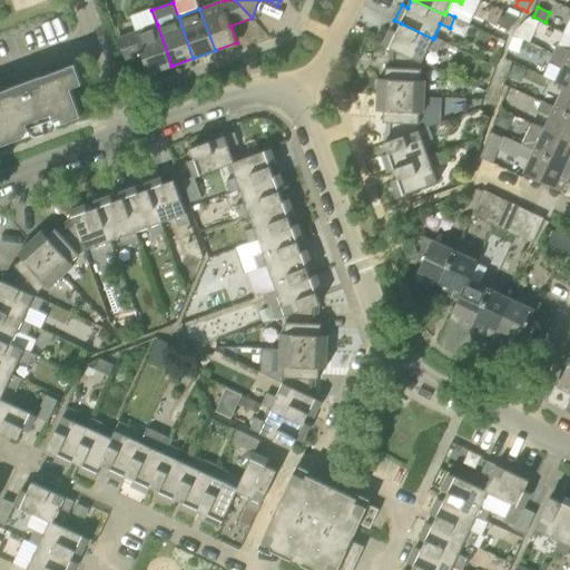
[(531,40),(540,20),(528,15),(519,35),(531,40)]
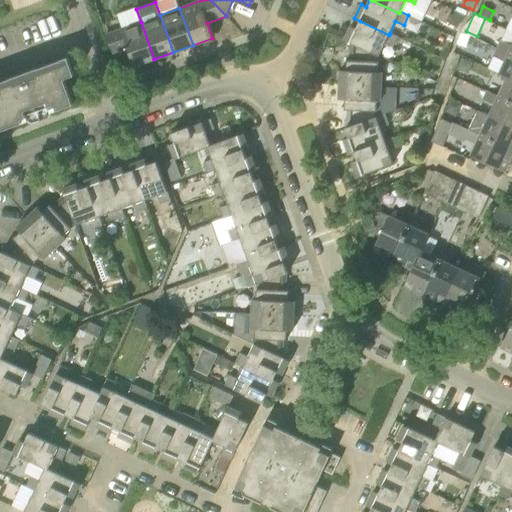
[(379,56),(384,45),(385,43),(393,47),(398,37),(390,33),(389,35),(360,21),(356,29),(351,26),(344,40),(351,43),(379,56)]
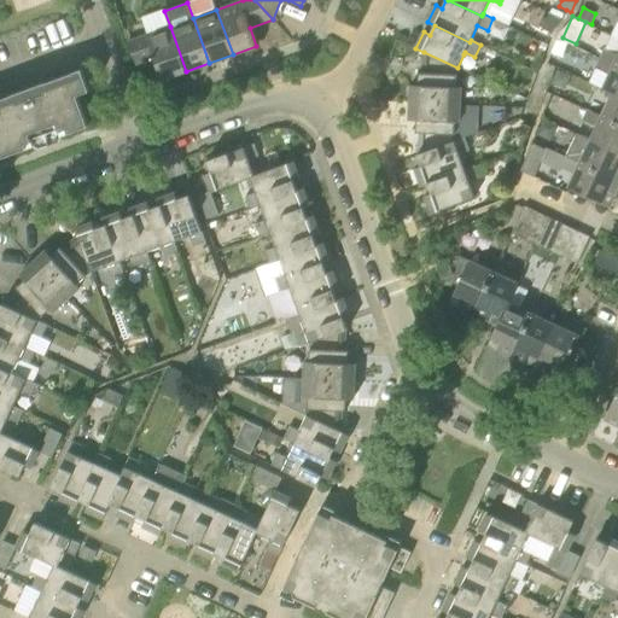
[(186,71),(170,27),(146,35),(128,42),(136,64),(155,58),(162,80),(186,71)]
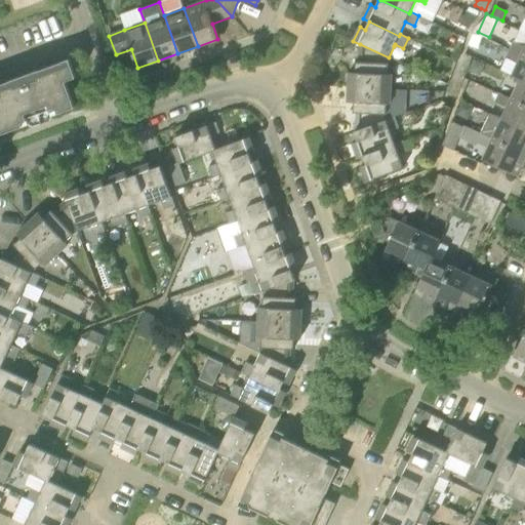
[(510,50),(524,56),(524,46),(524,47),(514,42),(510,50)]
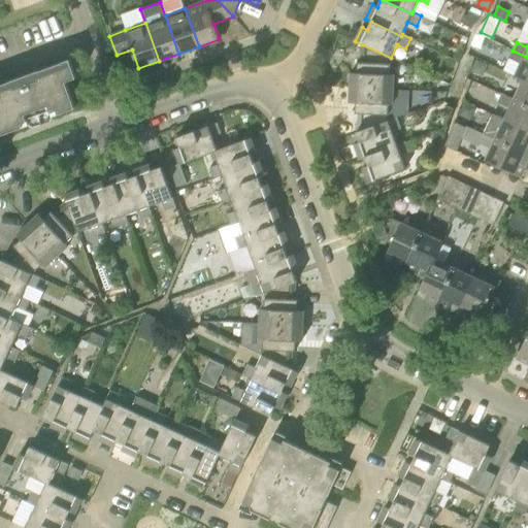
[(362,44),(361,63),(358,62),(357,72),(351,72),(351,88),(393,90),(394,74),(390,74),(391,58),(362,44)]
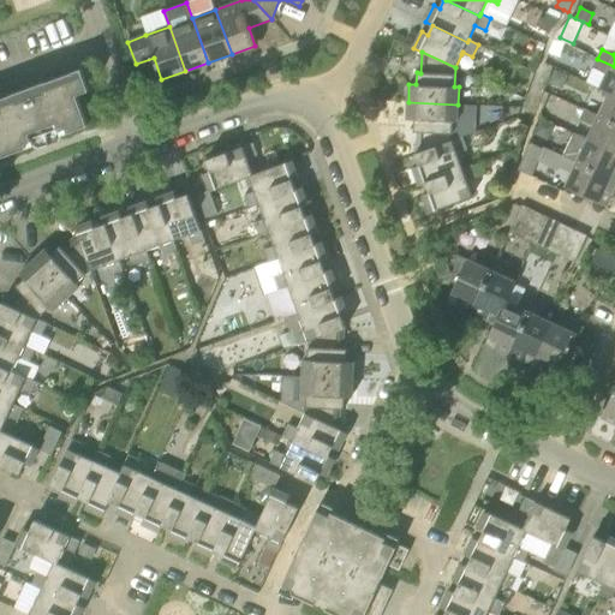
[(614,95),(614,66),(597,59),(592,69),(605,75),(599,89),(609,94),(609,93),(614,95)]
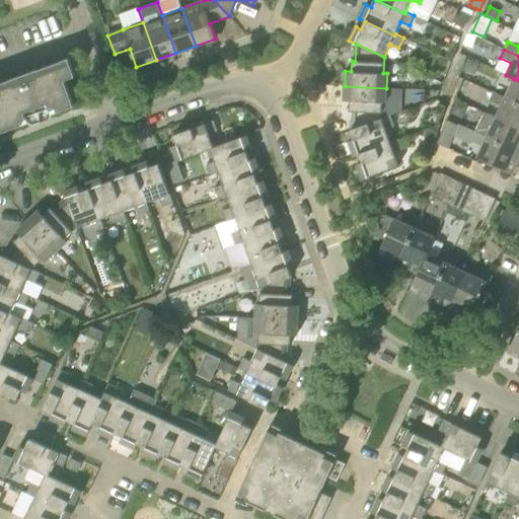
[(0,132),(27,123),(33,125),(51,119),(53,114),(74,105),(65,80),(76,76),(69,58),(57,62),(58,68),(41,74),(39,69),(11,79),(12,84),(0,88),(0,132)]
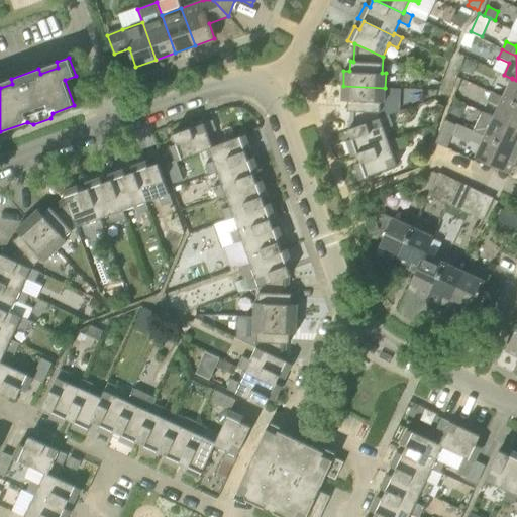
[(476,71),(479,64),(467,58),(461,71),(468,74),(476,71)]
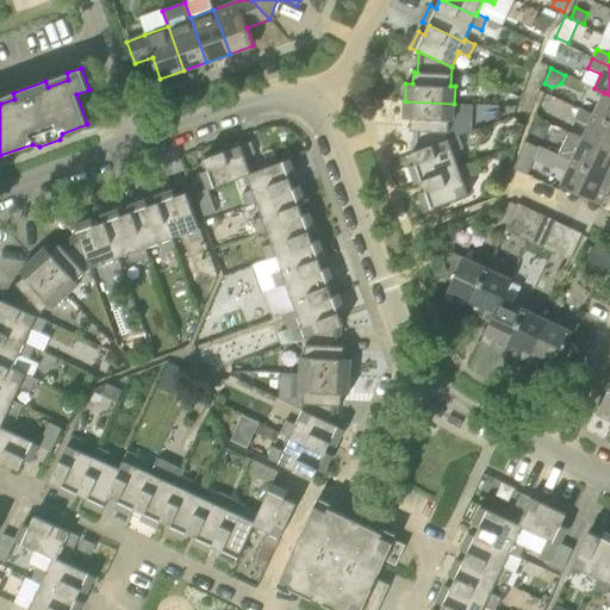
[(609,94),(604,92),(604,93),(593,113),(593,114),(609,123),(609,94)]
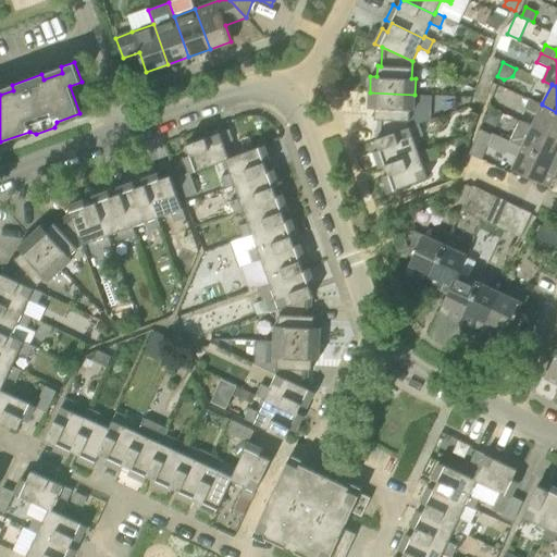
[(413,110),(415,95),(370,93),(369,108),(375,109),(375,120),(379,120),(378,138),(409,127),(410,110),(413,110)]
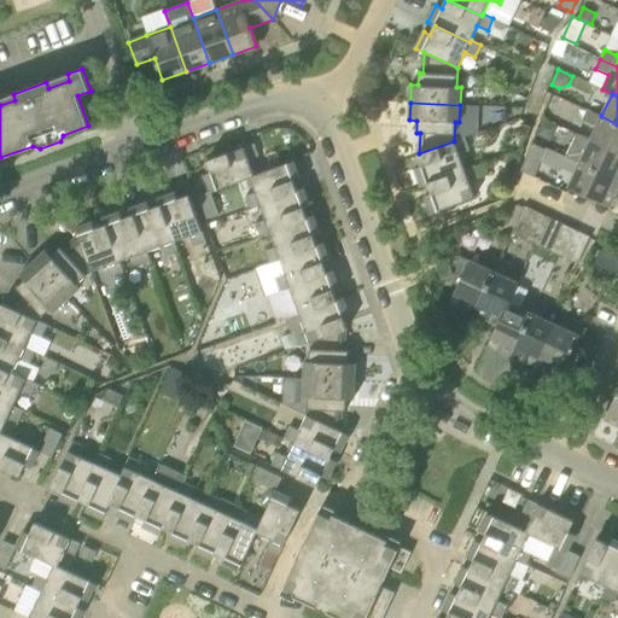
[(590,140),(617,152),(617,124),(601,116),(601,115),(588,109),(583,121),(596,127),(590,140)]
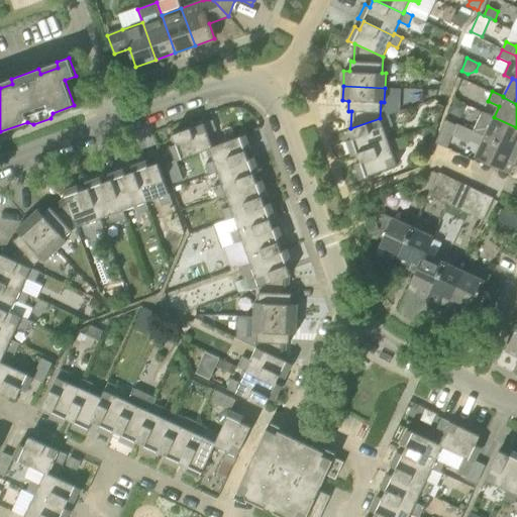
[(449,112),(461,117),(467,106),(455,100),(449,112)]
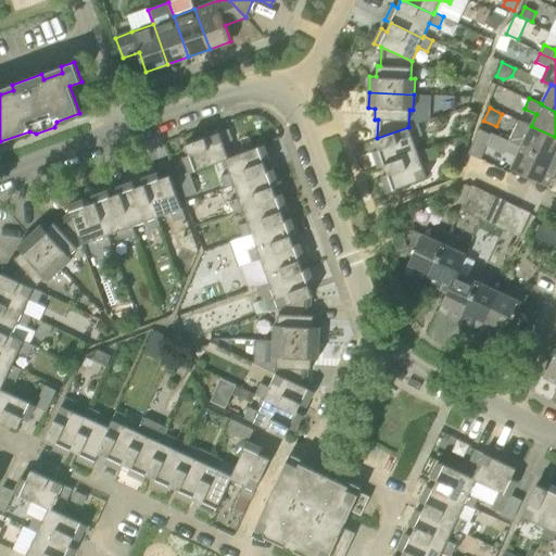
[(555,137),(531,126),(519,121),(509,141),(555,163),(555,137)]
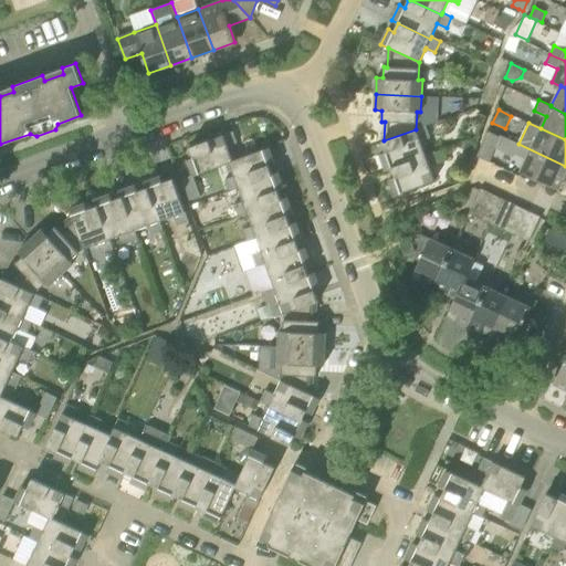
[(426,156),(426,155),(420,140),(430,137),(426,126),(416,129),(384,140),(383,142),(386,152),(380,154),(386,170),(392,168),(426,156)]
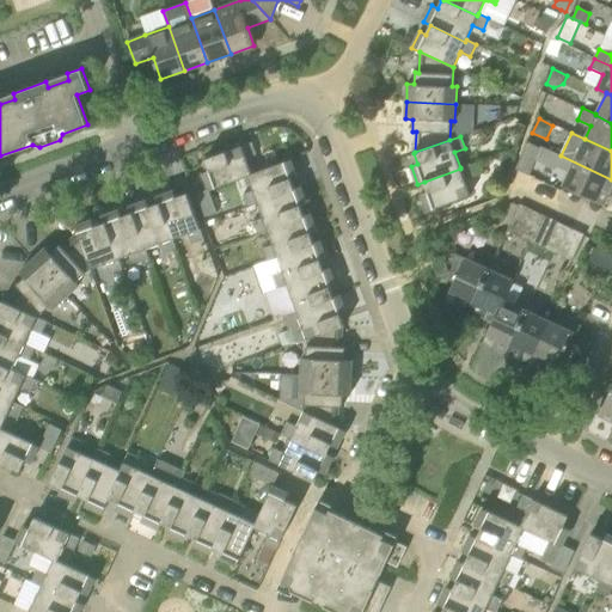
[(209,189),(209,190),(249,176),(252,175),(252,173),(246,158),(257,154),(252,142),(251,142),(199,161),(209,189)]
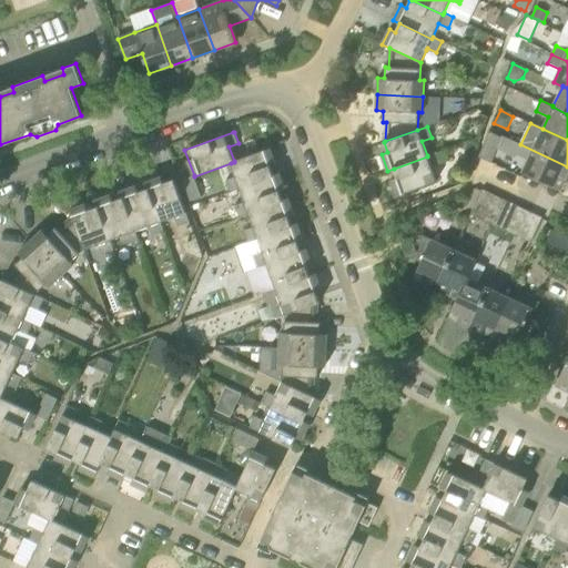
[(478,158),(492,163),(501,138),(489,132),(478,158)]
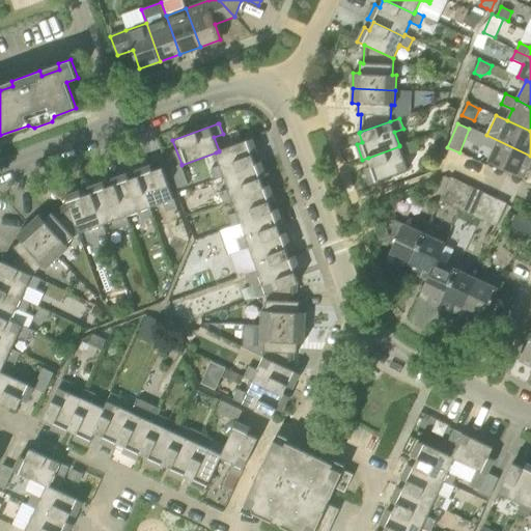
[(487,162),(490,162),(524,178),(530,162),(530,156),(486,135),(482,144),(494,149),(487,162)]
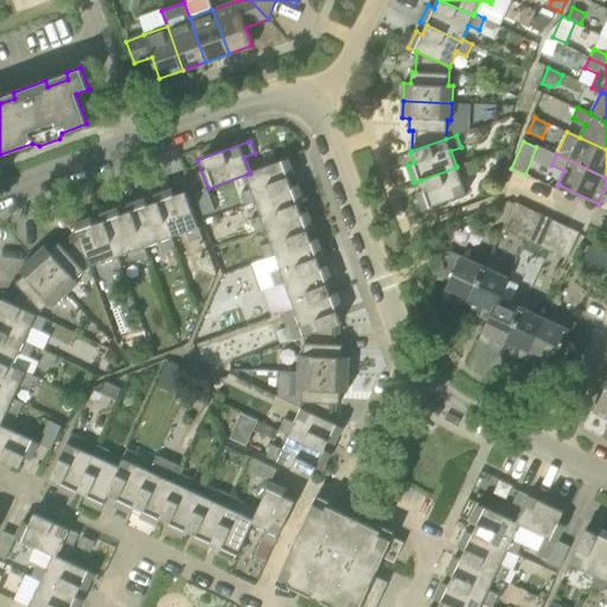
[(246,204),(255,200),(292,186),(288,178),(295,176),(288,158),(250,172),(250,173),(247,174),(251,187),(241,191),(246,204)]
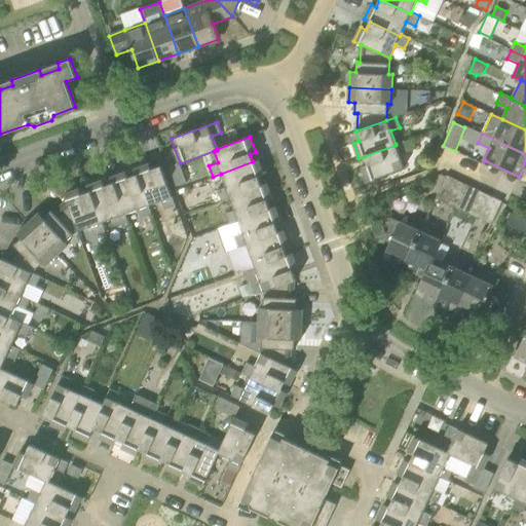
[(362,166),(367,182),(404,168),(399,155),(408,152),(404,141),(396,144),(396,145),(365,156),(368,164),(362,166)]
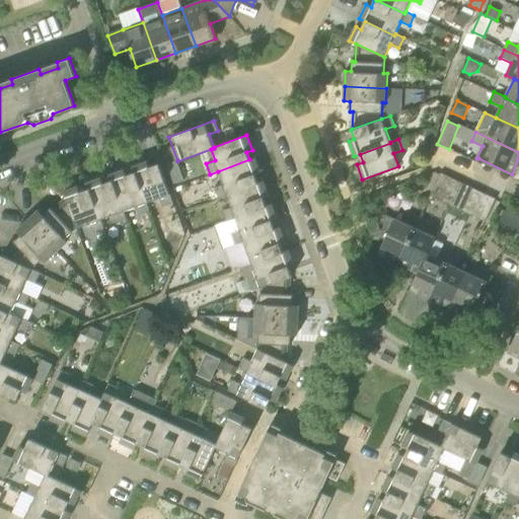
[(218,197),(227,194),(257,182),(255,174),(261,173),(254,158),(249,159),(218,171),(223,183),(214,187),(218,197)]
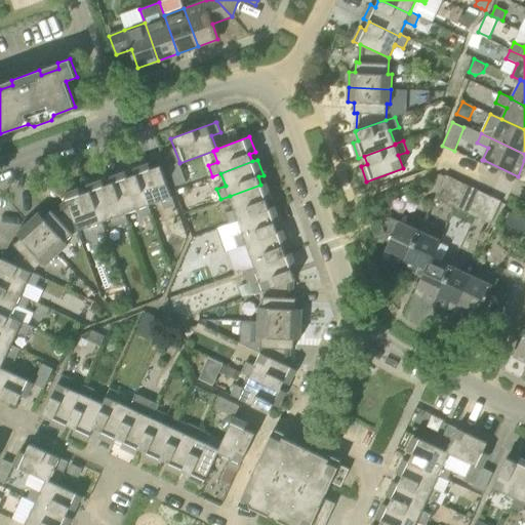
[(187,183),(179,163),(179,162),(168,166),(175,187),(187,183)]
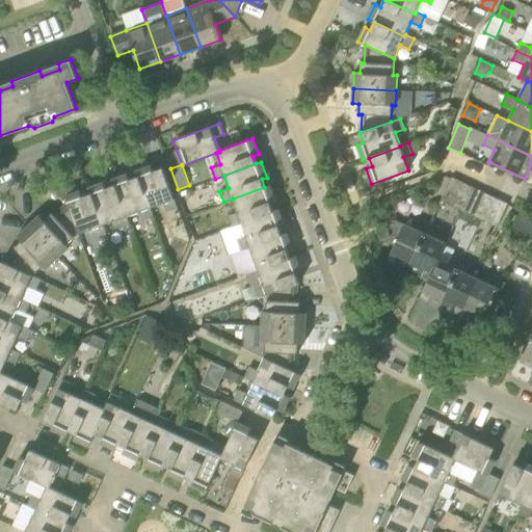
[(178,208),(163,167),(153,170),(151,165),(135,170),(137,177),(149,208),(163,203),(166,212),(178,208)]
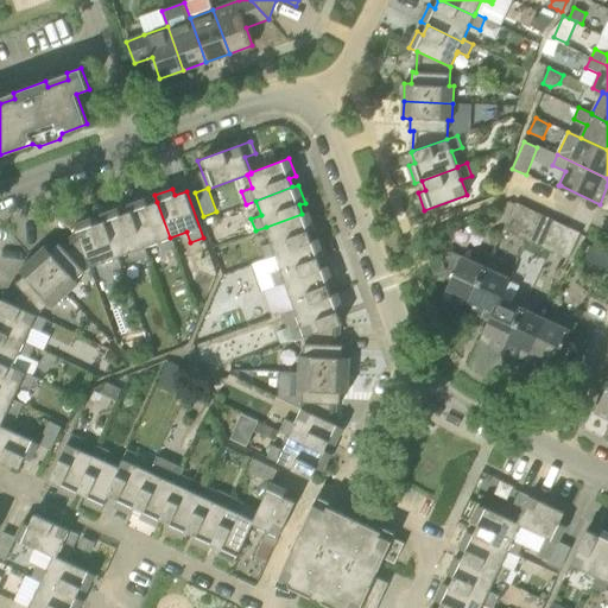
[(128,206),(131,211),(144,248),(158,242),(162,253),(173,248),(170,239),(170,238),(157,202),(149,204),(146,198),(128,206)]
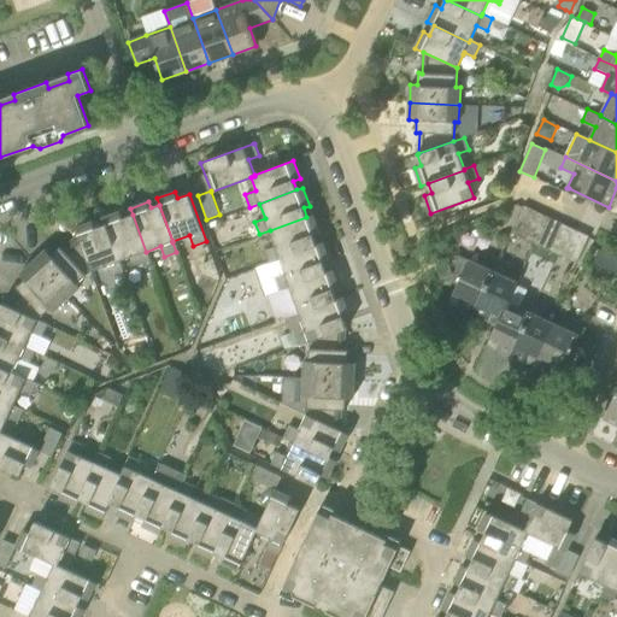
[(524,239),(538,212),(523,206),(511,233),(524,239)]
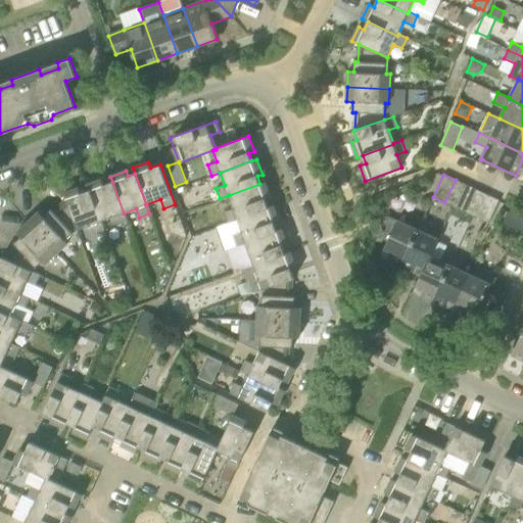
[(87,185),(89,190),(100,222),(112,218),(115,226),(127,222),(124,214),(112,182),(104,185),(102,179),(87,185)]
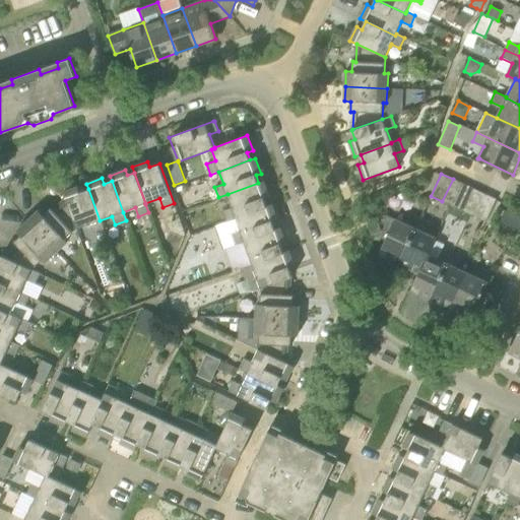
[(463,184),(453,179),(442,201),(453,207),(463,184)]
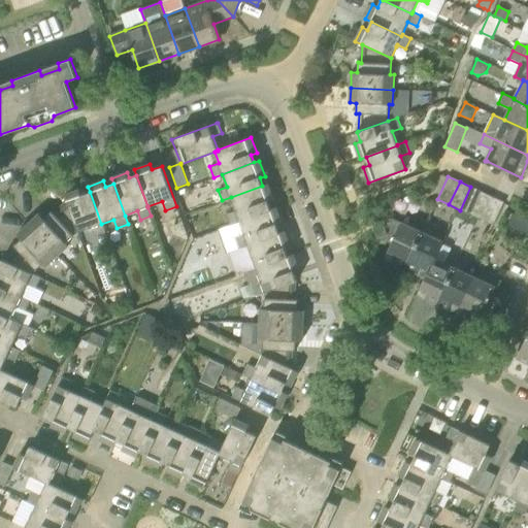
[(271,209),(268,201),(273,199),(268,184),(262,186),(231,197),(235,210),(226,213),(230,224),(239,221),(271,209)]
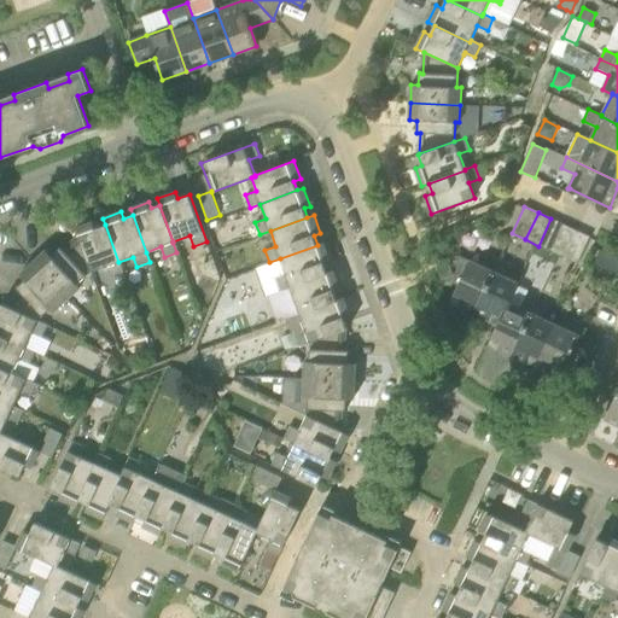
[(564,225),(551,219),(538,246),(552,252),(564,225)]
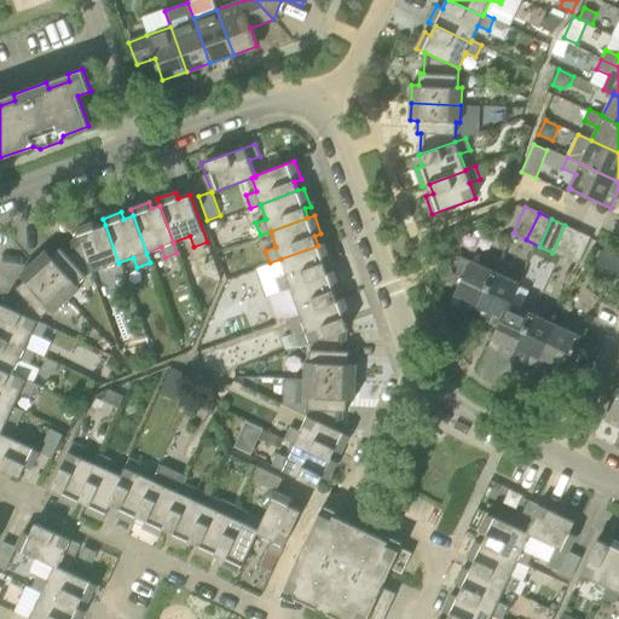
[(79,236),(92,272),(105,267),(110,277),(122,273),(119,262),(105,225),(96,229),(93,223),(76,229),(79,236)]
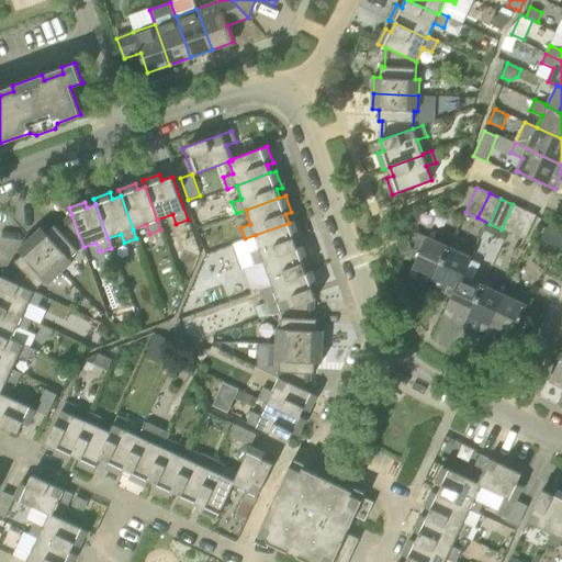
[(525,210),(513,204),(502,229),(514,235),(525,210)]
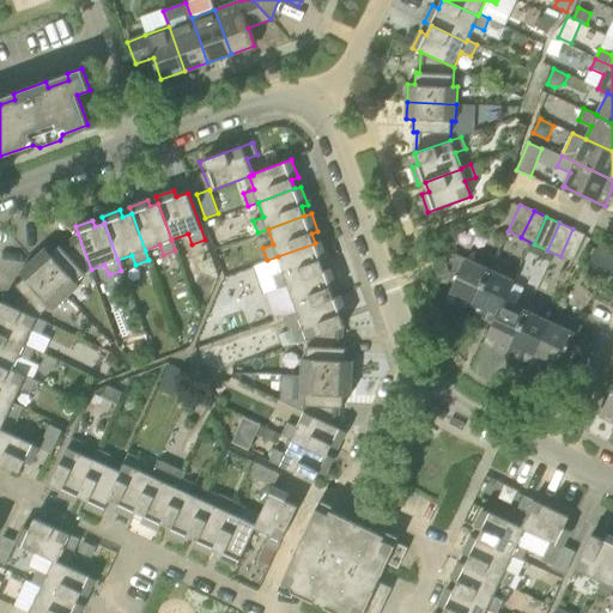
[(586,235),(572,229),(560,256),(574,262),(586,235)]
